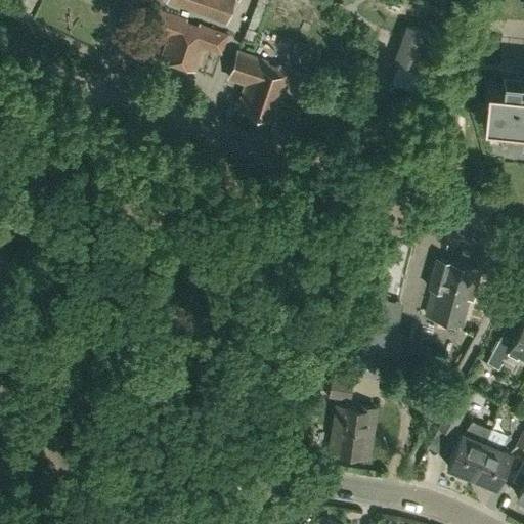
[(166,0),(166,1),(224,20),(230,0),(166,0)]
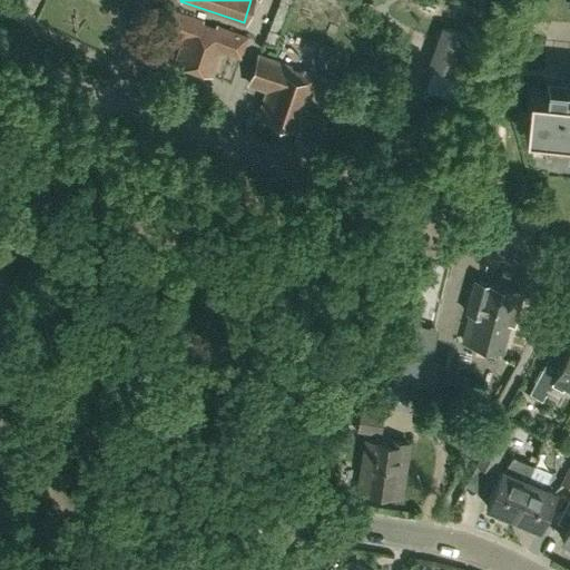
[(247,37),(170,9),(163,30),(183,37),(174,64),(210,77),(220,50),(241,58),(247,37)]
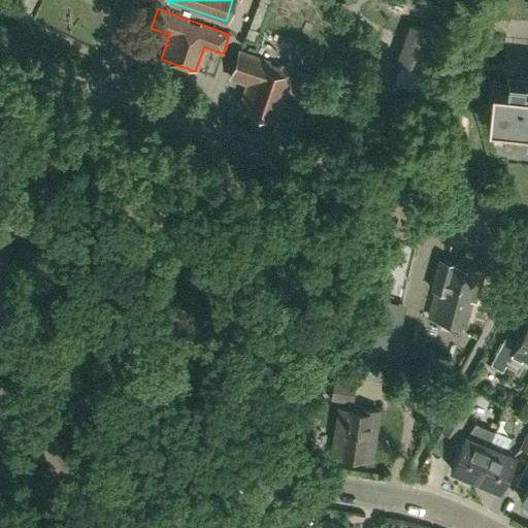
[(399,63),(426,73),(440,35),(413,25),(399,63)]
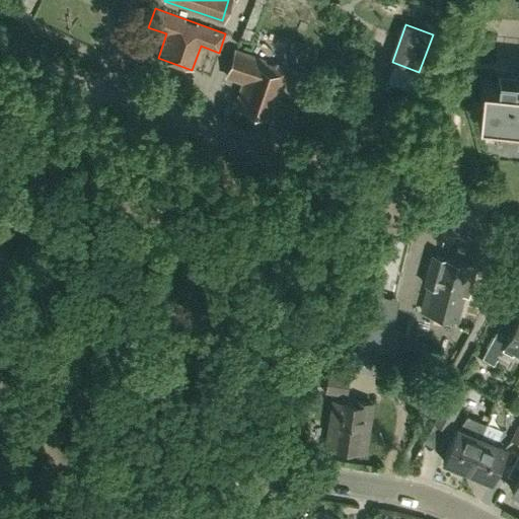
[(253,29),(244,26),(240,35),(250,39),(253,29)]
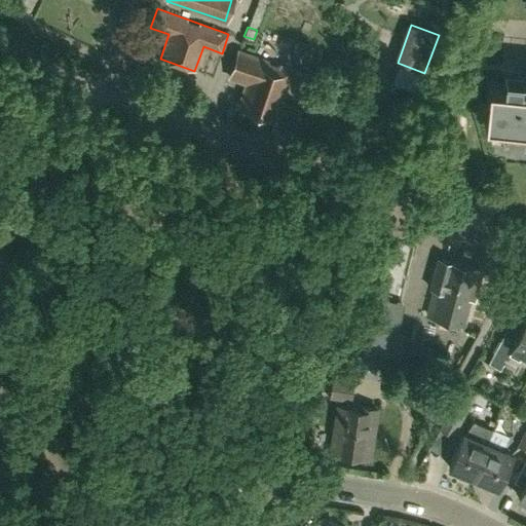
[(256,54),(238,49),(229,74),(247,80),(238,104),(275,116),(286,86),(294,88),(293,91),(307,97),(314,75),(280,63),(279,66),(267,62),(268,59),(256,54)]
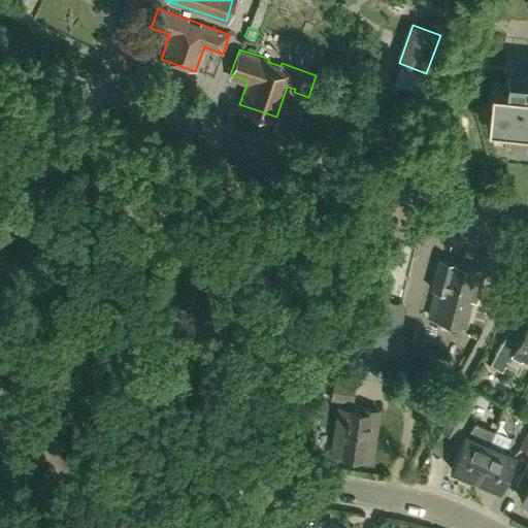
[(527,85),(521,84),(522,74),(504,72),(503,83),(488,80),(485,119),(516,122),(515,131),(527,132),(527,85)]
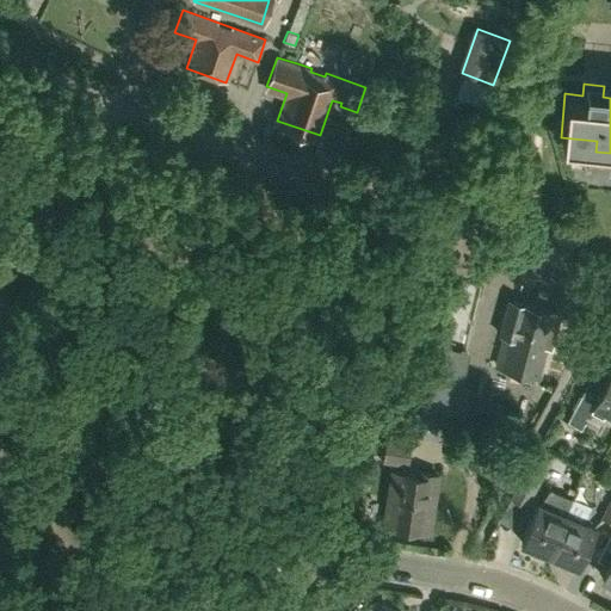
[(560,313),(508,298),(499,332),(504,334),(499,351),(500,352),(497,365),(538,376),(547,346),(550,347),(560,313)]
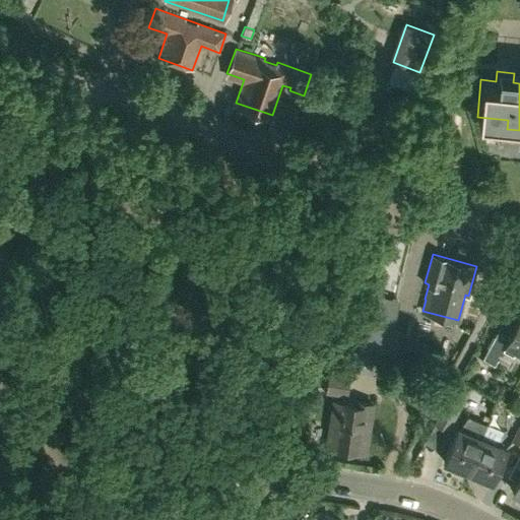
[(515,348),(519,351),(519,313),(505,340),(495,334),(482,358),(494,364),(497,359),(507,364),(515,348)]
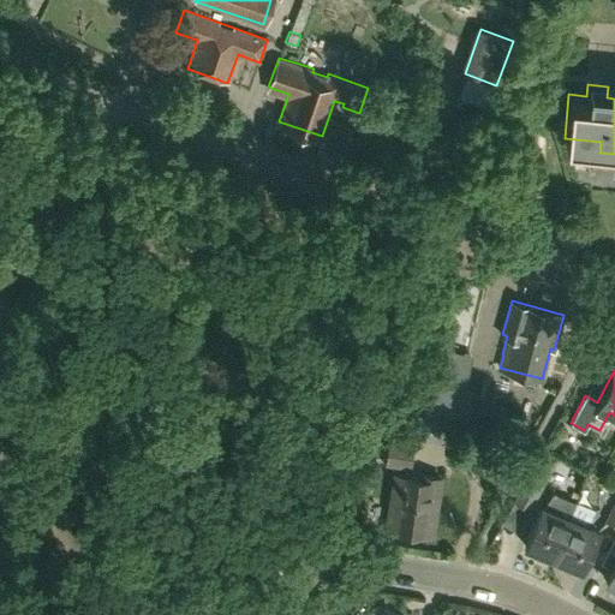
[(445,381),(436,402),(467,415),(476,393),(445,381)]
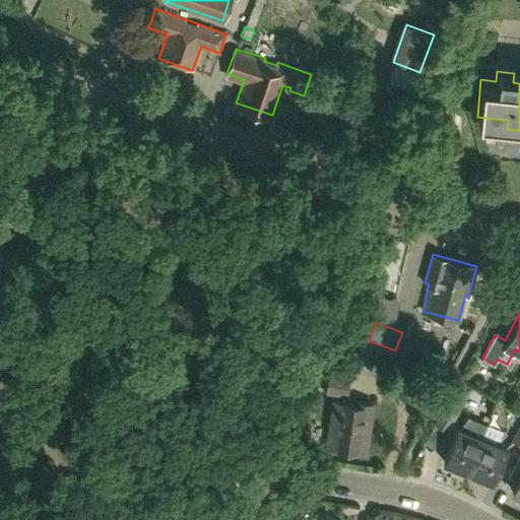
[(327,373),(325,394),(347,396),(349,375),(327,373)]
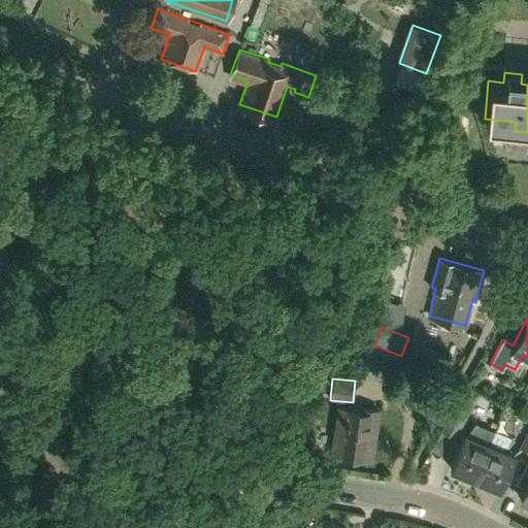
[(370,458),(377,409),(362,406),(361,410),(337,406),(330,452),(370,458)]
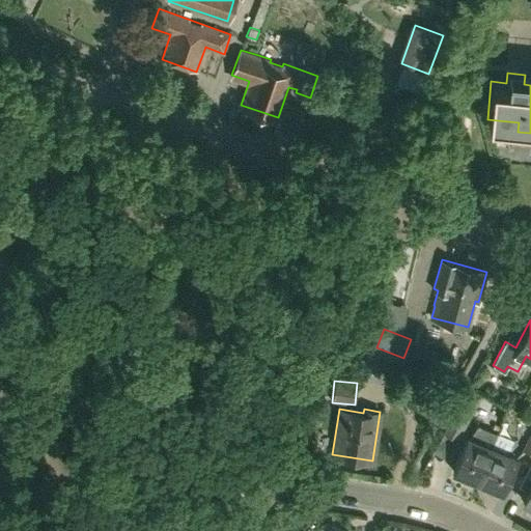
[(7,415),(0,416),(0,440),(12,438),(7,415)]
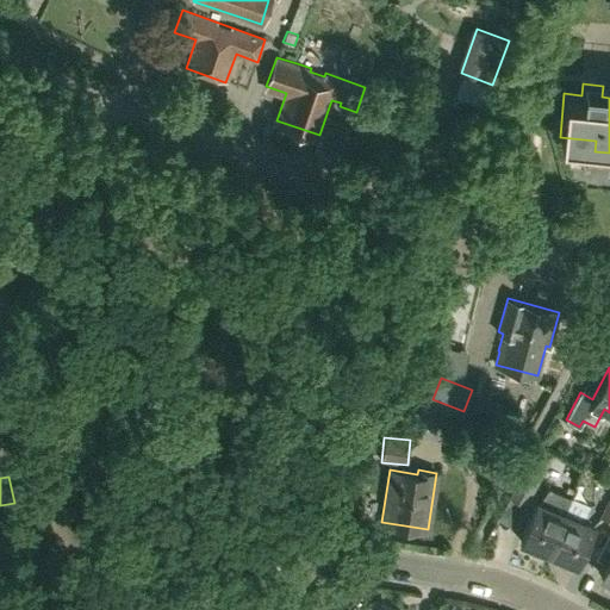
[(518,540),(548,552),(564,514),(571,498),(548,489),(539,503),(535,502),(518,540)]
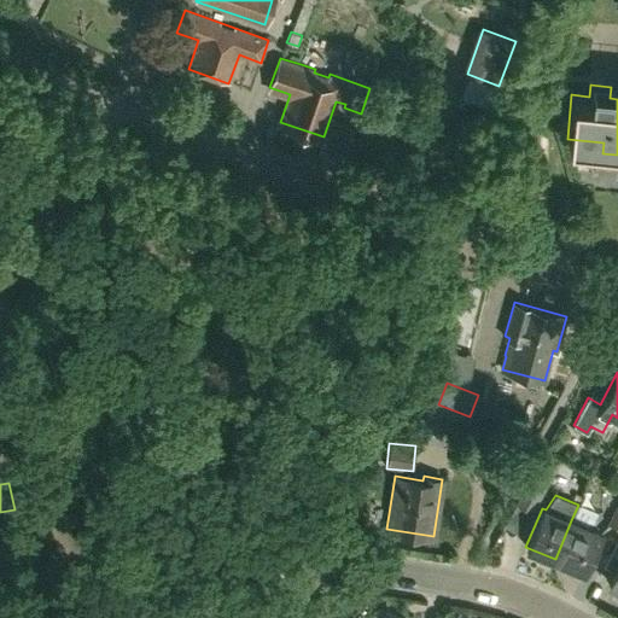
[(617,500),(607,523),(617,529),(617,500)]
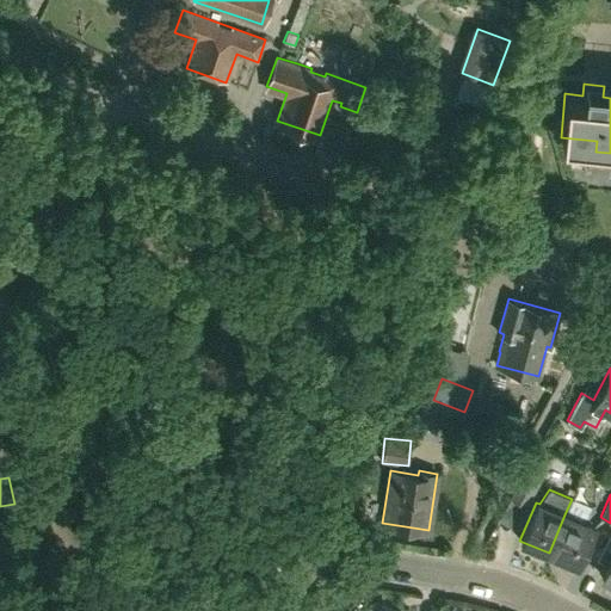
[(565,514),(549,553),(578,565),(593,526),(565,514)]
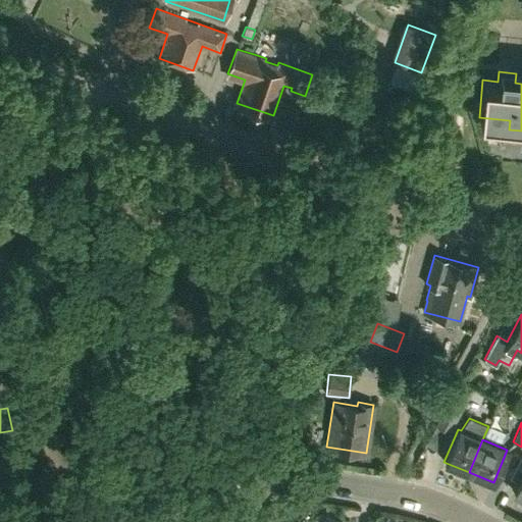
[(336,521),(320,513),(315,521),(336,521)]
